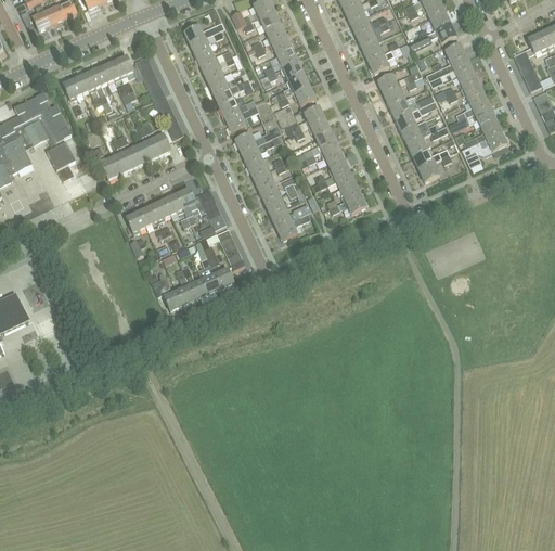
[(59,5),(64,18),(77,13),(72,0),(59,5)]
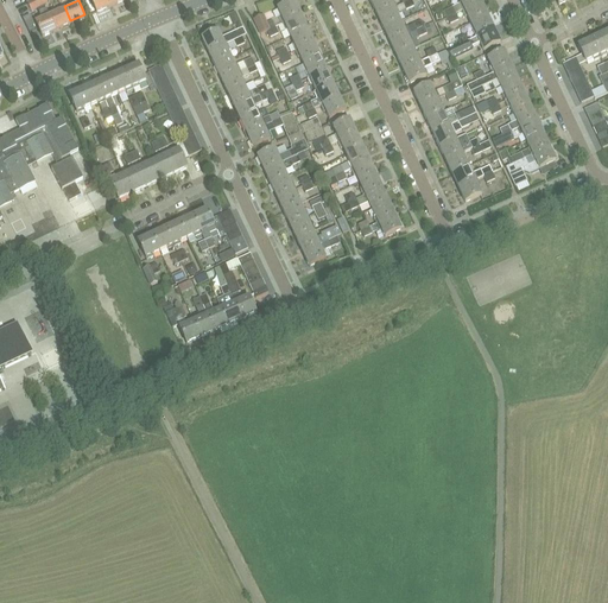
[(282,19),(301,11),(296,0),(287,0),(277,5),(280,12),(279,13),(282,19)]
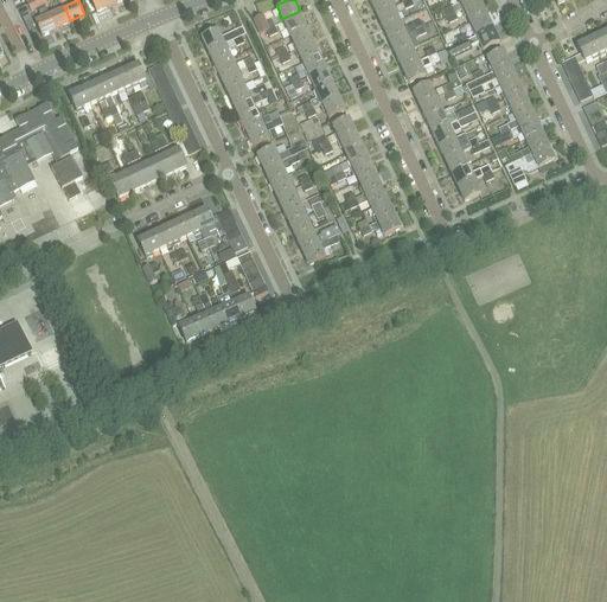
[(372,0),(377,12),(396,2),(395,0),(372,0)]
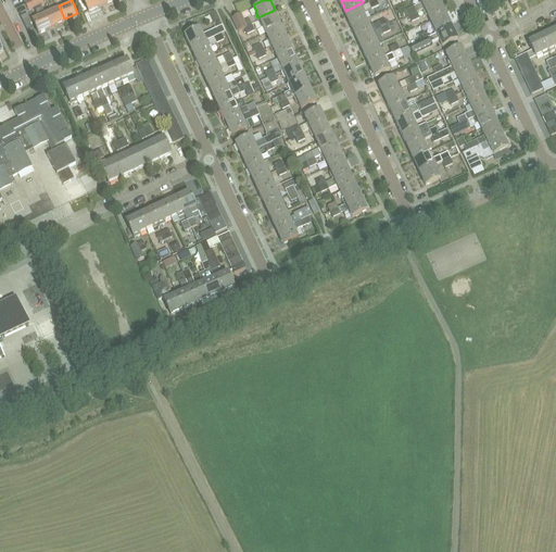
[(420,0),(406,7),(408,13),(416,9),(422,5),(434,0),(420,0)]
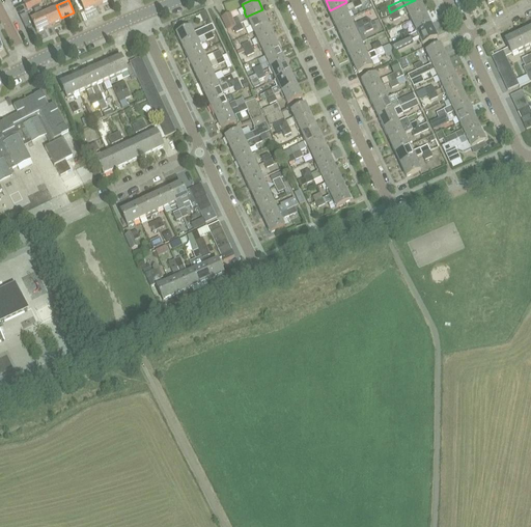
[(415,0),(403,5),(407,11),(408,10),(411,17),(425,9),(421,0),(415,0)]
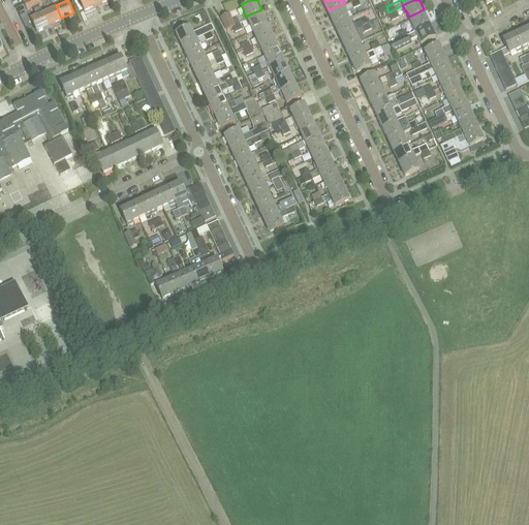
[(348,8),(345,2),(329,10),(334,22),(348,16),(346,9),(348,8)]
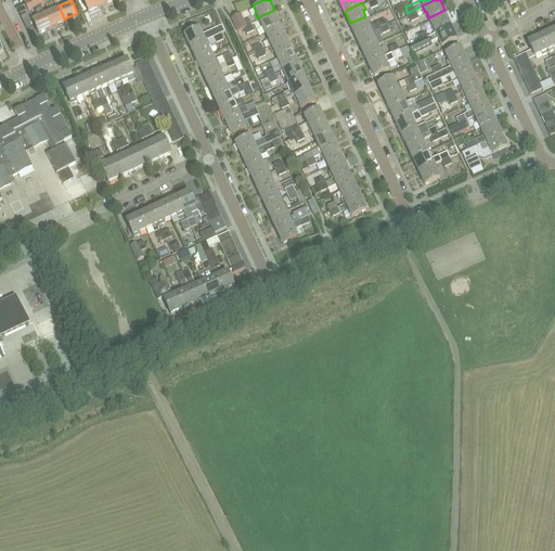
[(38,14),(33,16),(39,30),(52,25),(46,11),(41,4),(35,8),(38,14)]
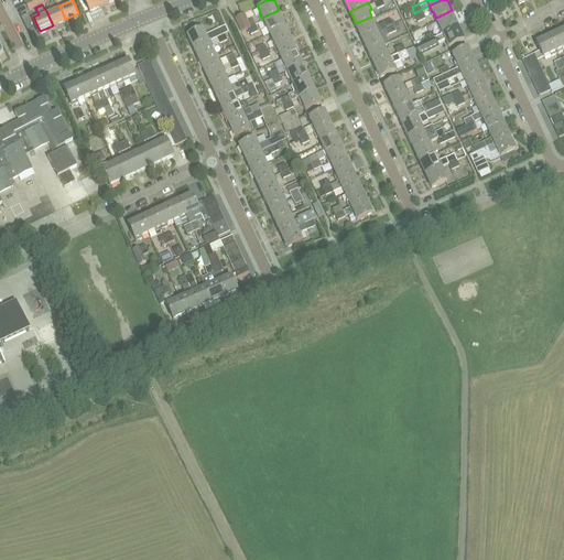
[(46,11),(53,25),(65,19),(60,6),(46,11)]
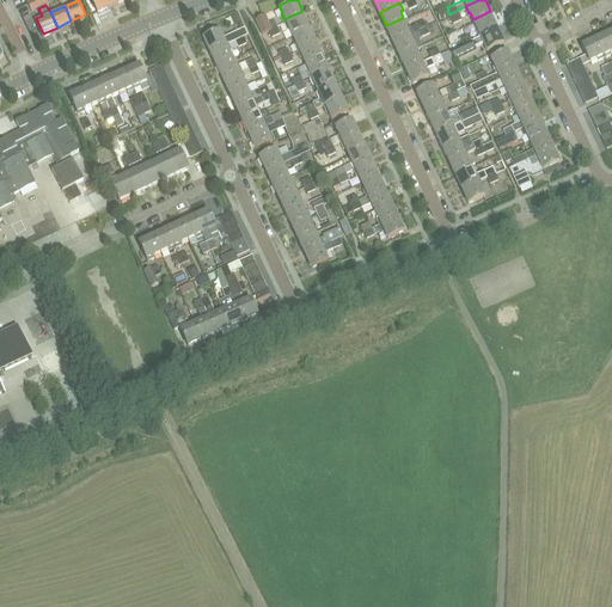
[(458,10),(450,14),(453,20),(461,17),(458,10)]
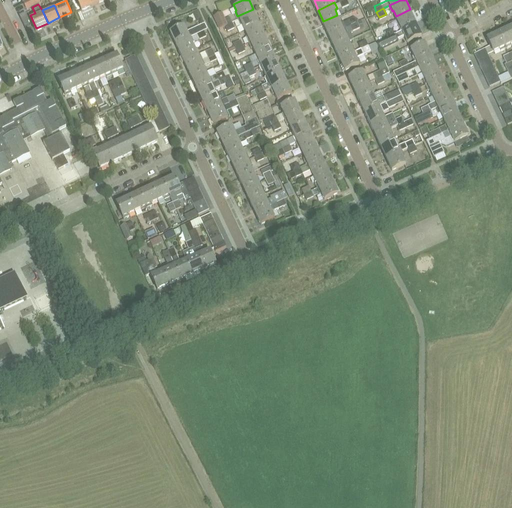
[(218,26),(224,23),(232,19),(229,14),(225,16),(222,9),(213,14),(218,26)]
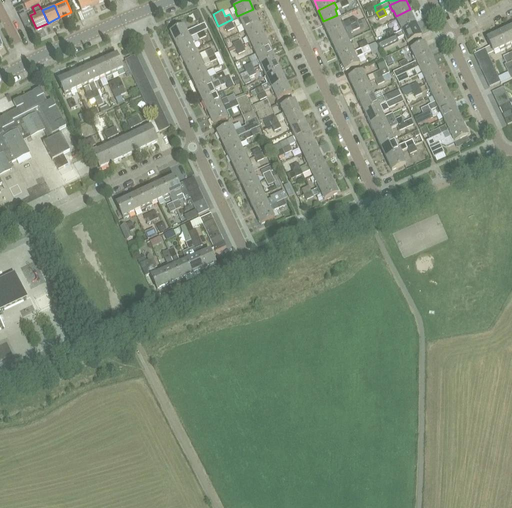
[(245,27),(259,20),(253,9),(237,16),(240,22),(242,21),(245,27)]
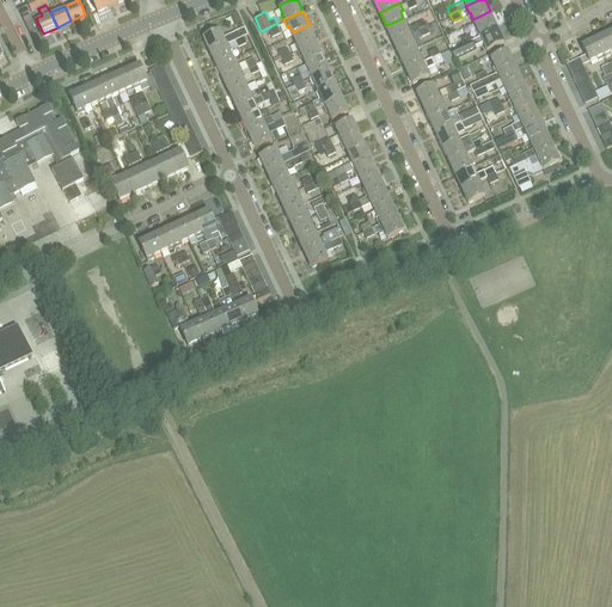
[(478,34),(497,25),(490,11),(473,19),(477,26),(475,26),(478,34)]
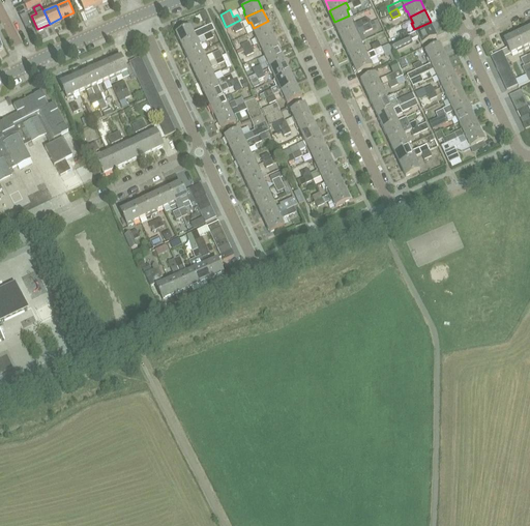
[(362,24),(370,21),(367,15),(359,18),(362,24)]
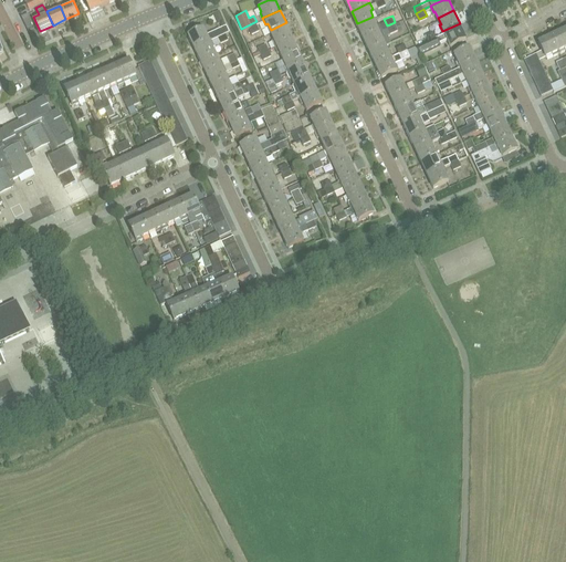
[(373,17),(357,23),(364,37),(380,29),(378,22),(376,22),(373,17)]
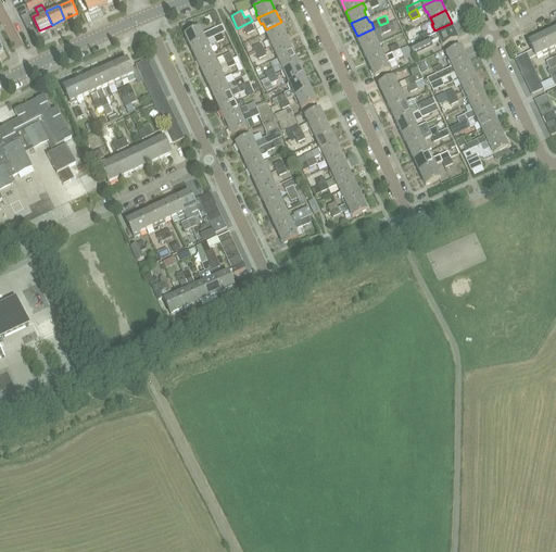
[(252,21),(243,25),(247,32),(255,27),(252,21)]
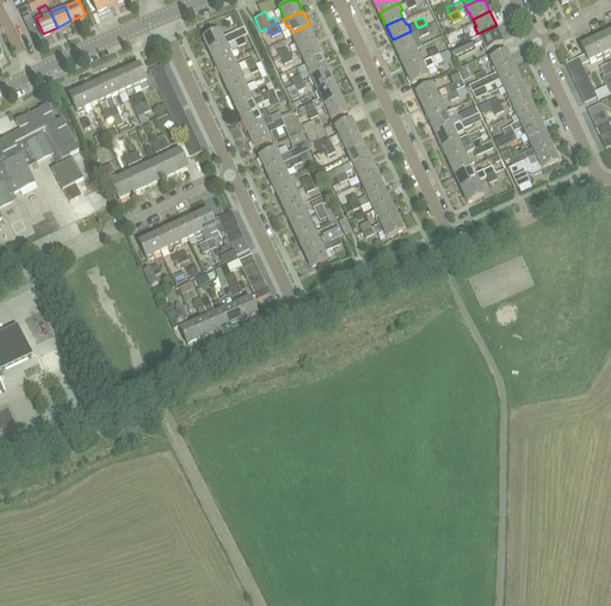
[(228,39),(247,30),(245,24),(223,35),(220,26),(203,35),(209,48),(228,39)]
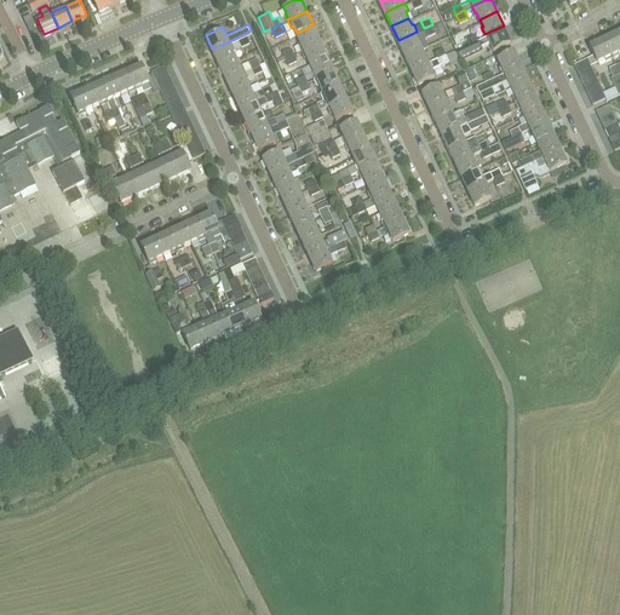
[(300,47),(320,39),(314,24),(297,33),(299,40),(298,41),(300,47)]
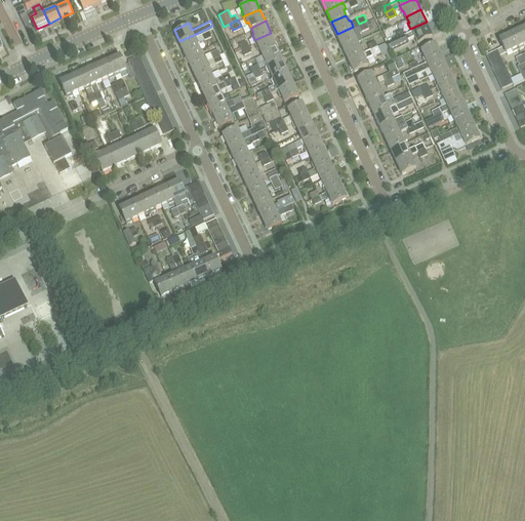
[(369,26),(366,21),(359,24),(361,29),(369,26)]
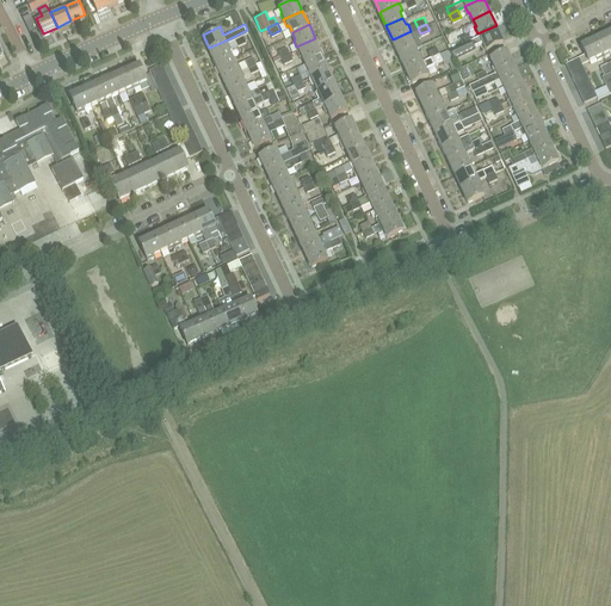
[(470,37),(462,41),(450,47),(454,56),(475,47),(474,43),(482,39),(486,47),(503,38),(497,25),(477,33),(470,37)]
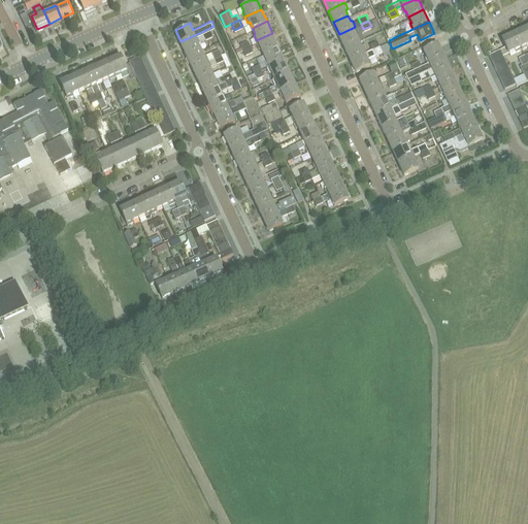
[(527,40),(527,30),(525,25),(514,30),(521,46),(527,43),(526,42),(527,40)]
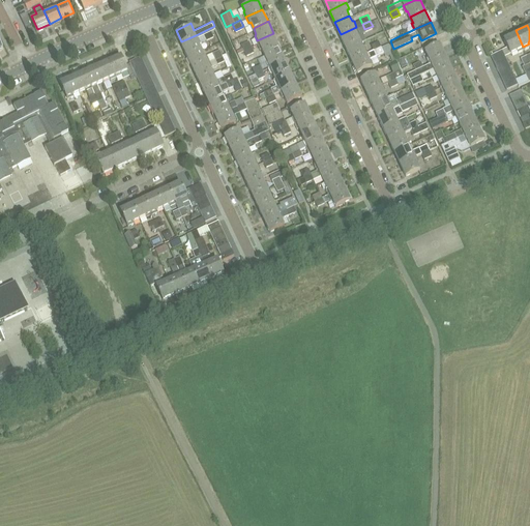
[(356,27),(341,34),(346,47),(360,39),(357,33),(359,32),(356,27)]
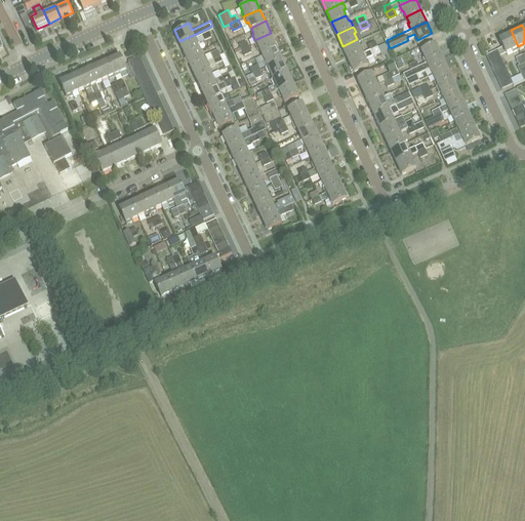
[(395,30),(397,35),(404,32),(402,27),(395,30)]
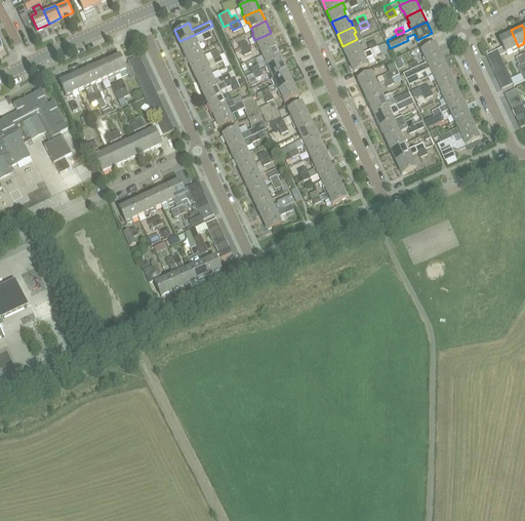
[(208,28),(201,31),(204,37),(211,34),(209,28),(208,28)]
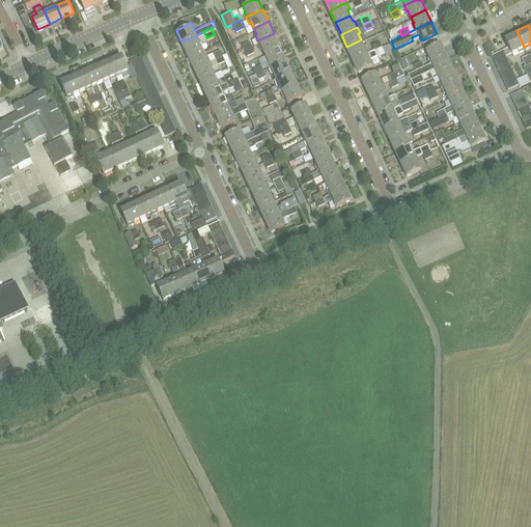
[(524,47),(516,30),(504,36),(511,51),(518,48),(519,50),(524,47)]
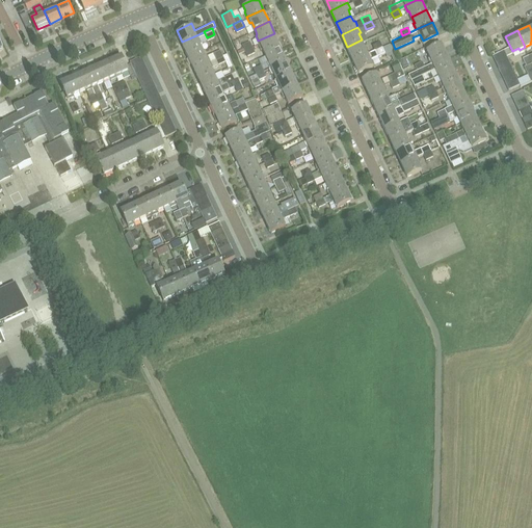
[(265,52),(281,45),(274,33),(258,41),(261,47),(262,46),(265,52)]
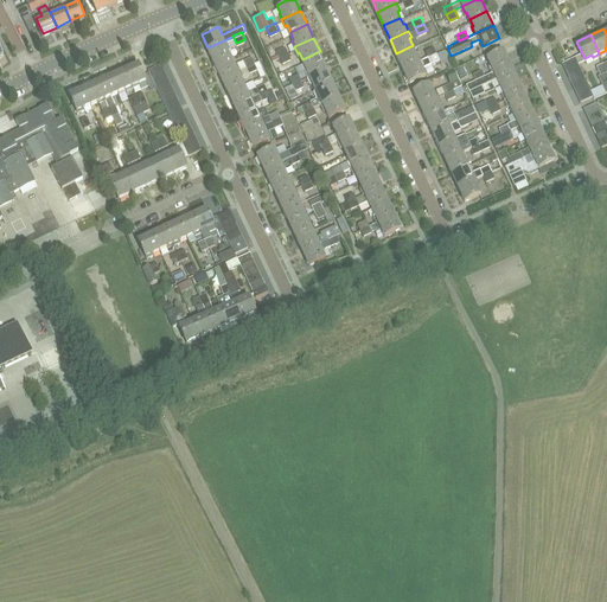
[(208,47),(213,62),(230,55),(228,47),(230,46),(227,39),(208,47)]
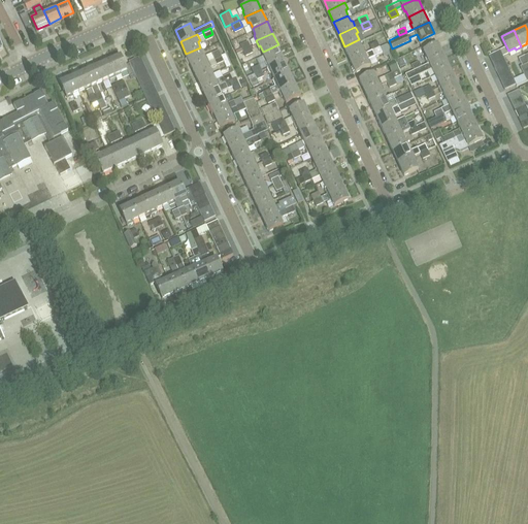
[(242,47),(250,43),(248,38),(240,42),(242,47)]
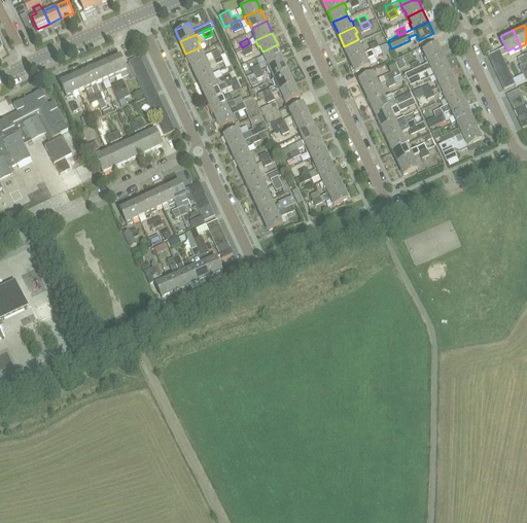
[(369,41),(372,47),(379,43),(377,38),(369,41)]
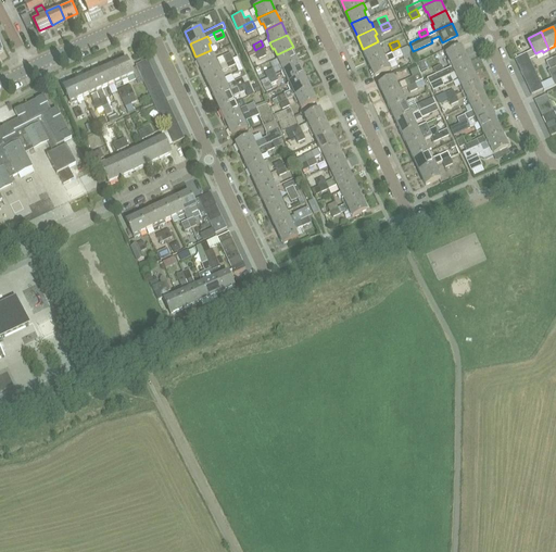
[(363,49),(369,61),(387,52),(383,46),(381,47),(378,41),(363,49)]
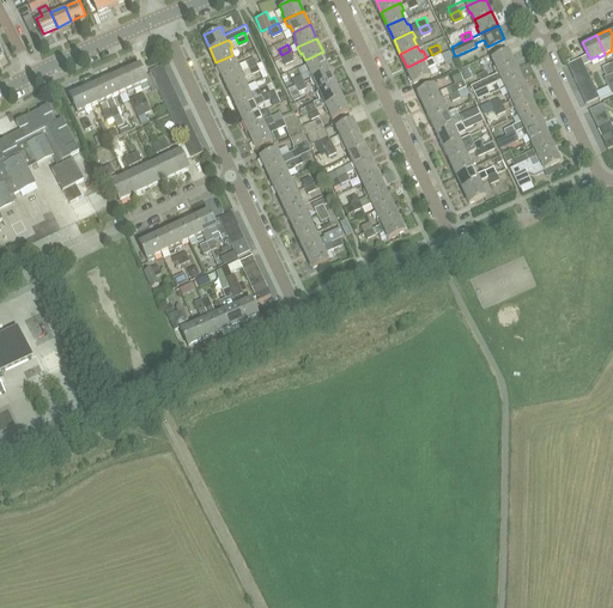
[(426,66),(429,65),(435,61),(450,54),(448,48),(441,50),(432,55),(426,58),(407,67),(413,81),(430,73),(426,66)]
